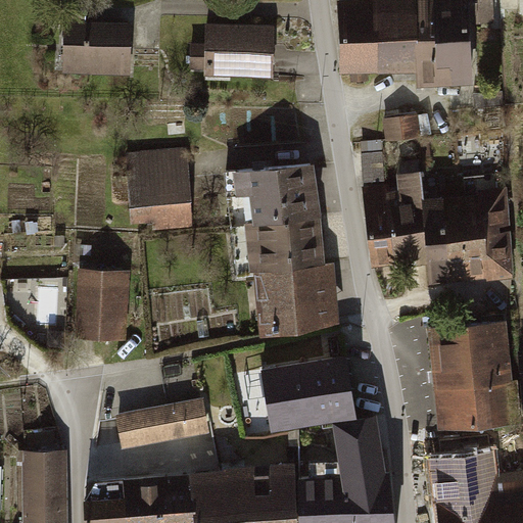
[(374,0),(375,2),(337,2),(337,73),(416,73),(414,0),(374,0)]
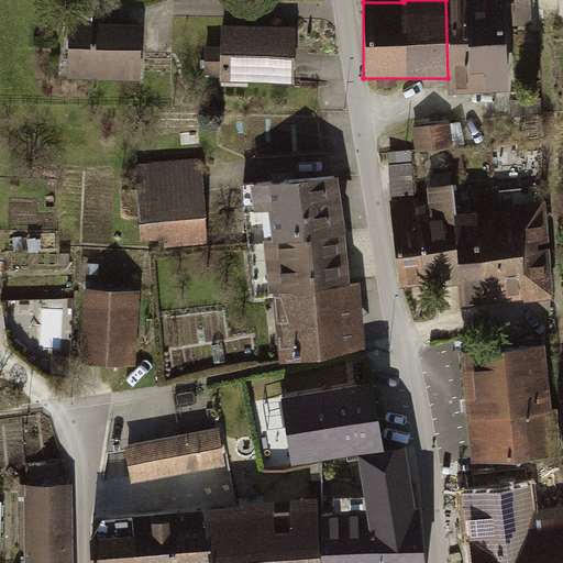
[(445,0),(448,78),(449,97),(507,95),(506,26),(534,26),(533,0),(445,0)]
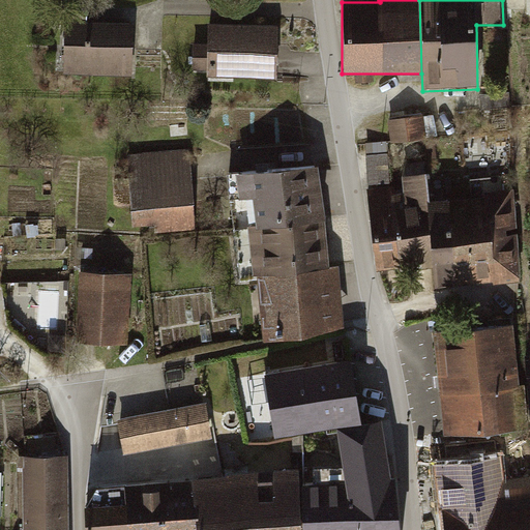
[(129,76),(131,19),(64,16),(61,72),(129,76)]
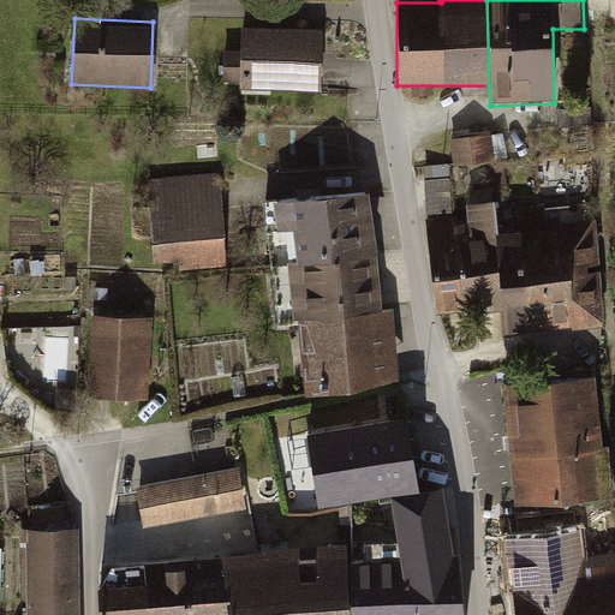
[(323,25),(244,19),(239,85),(318,91),(323,25)]
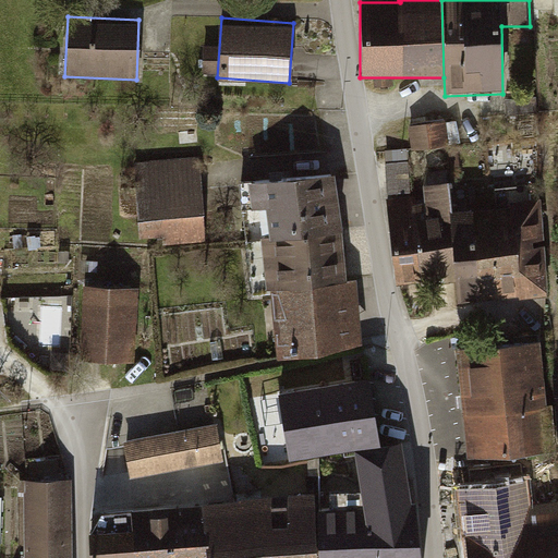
[(447,123),(410,128),(414,155),(450,150),(447,123)]
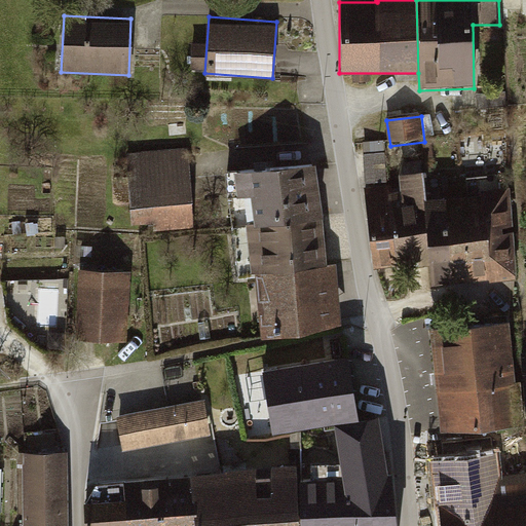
[(189,147),(126,152),(132,232),(195,228),(189,147)]
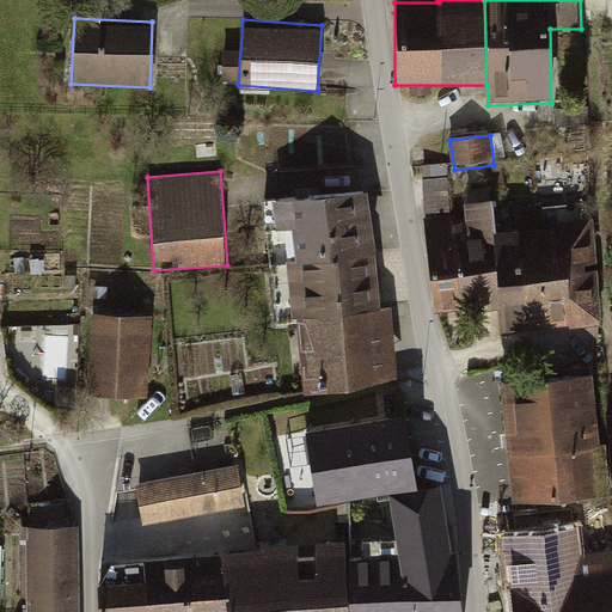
[(369,189),(273,199),(283,318),(299,317),(303,395),(396,380),(392,308),(379,308),(369,189)]
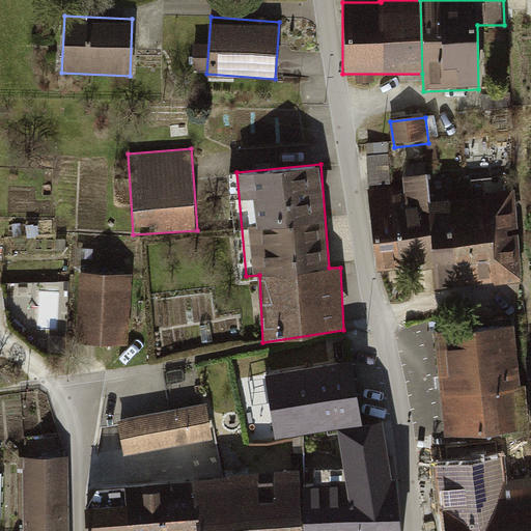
[(402,191),(371,195),(380,273),(428,268),(431,291),(523,281),(512,195),(432,204),(429,174),(401,177),(402,191)]
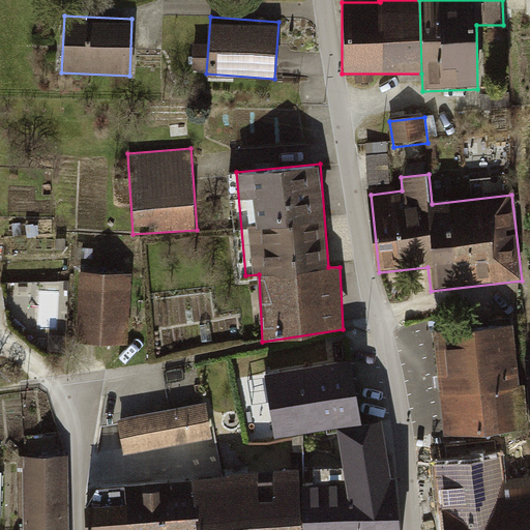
[(128,277),(78,274),(75,343),(124,345),(128,277)]
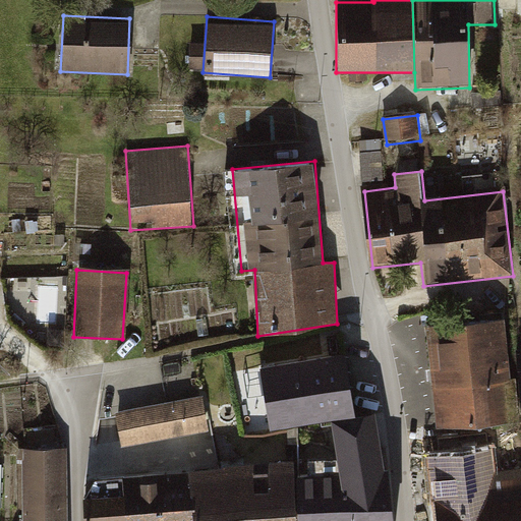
[(41,287),(43,323),(68,322),(66,286),(41,287)]
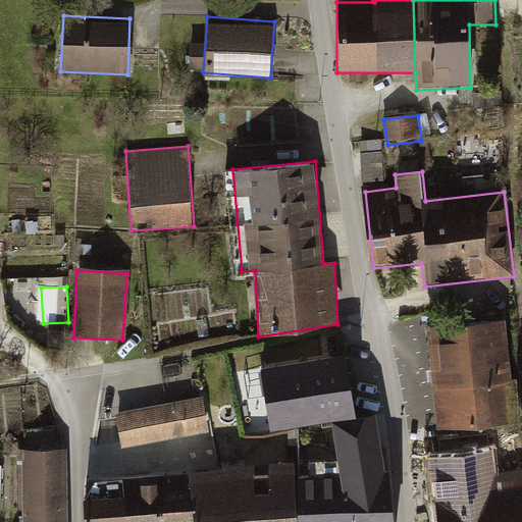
[(504,318),(426,328),(438,426),(516,416),(504,318)]
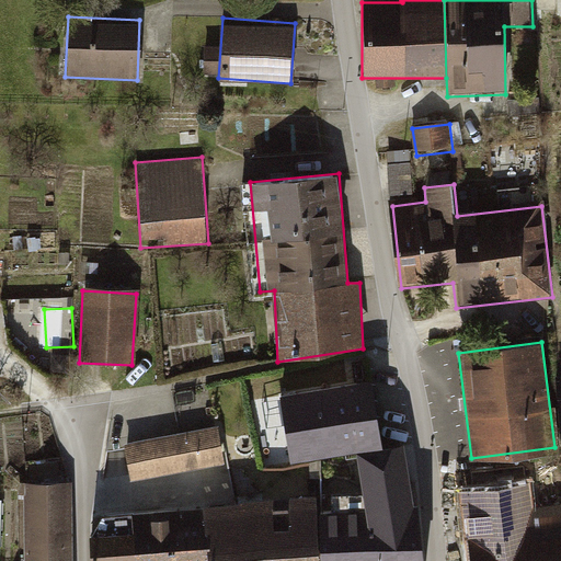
[(560,374),(550,375),(560,467),(560,374)]
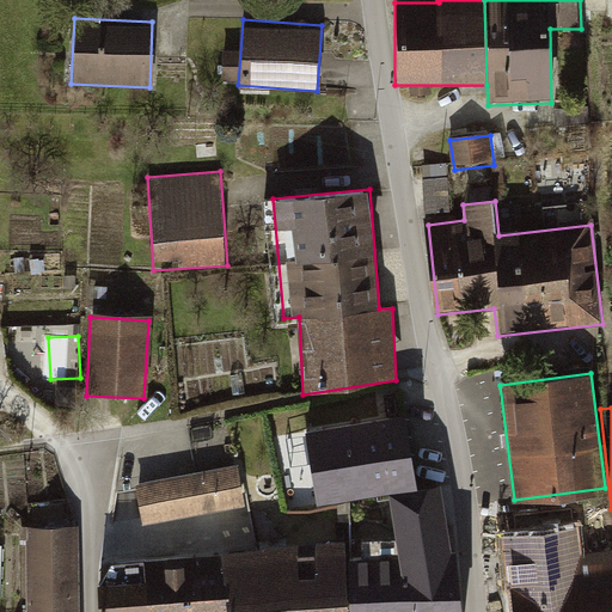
[(332,418),(232,435),(237,467),(244,512),(346,495),(332,418)]
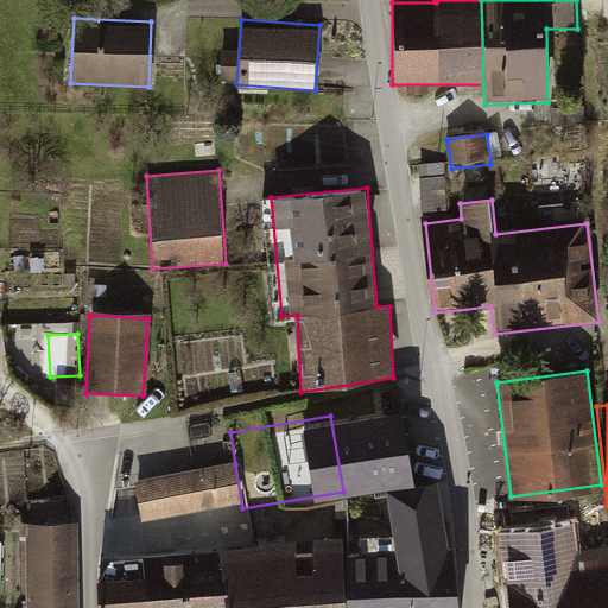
[(235,464),(133,482),(140,526),(242,508),(235,464)]
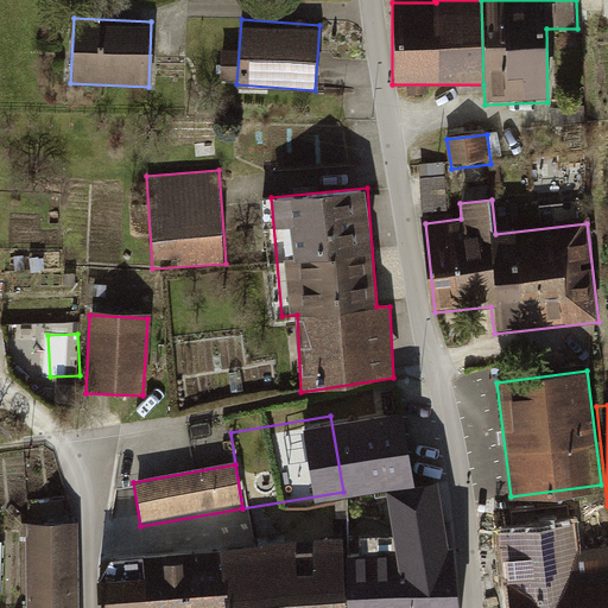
[(445,607),(437,477),(381,482),(384,504),(342,506),(344,538),(349,607),(445,607)]
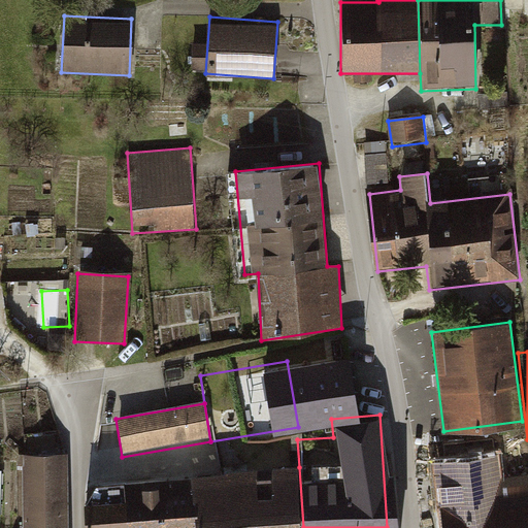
[(67,527),(66,454),(24,455),(25,527),(67,527)]
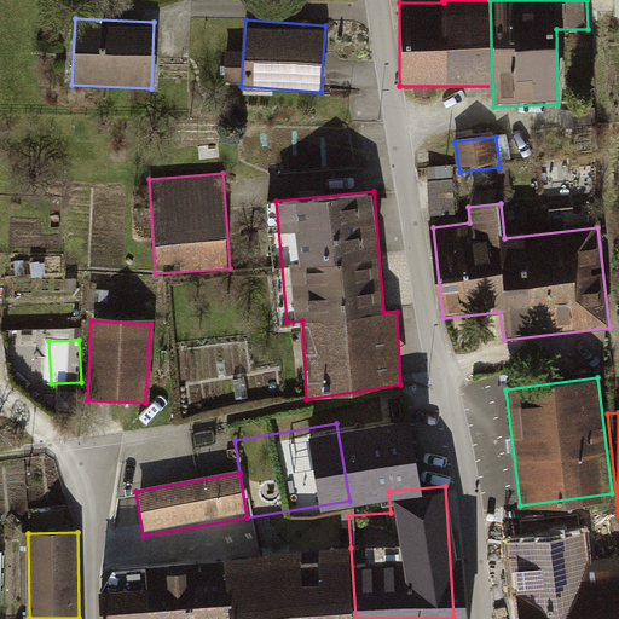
[(603,532),(510,544),(519,618),(618,618),(618,555),(607,557),(603,532)]
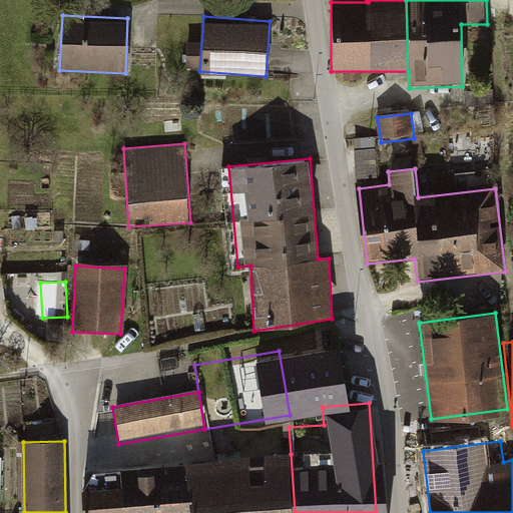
[(295,512),(291,454),(83,468),(86,512),(295,512)]
